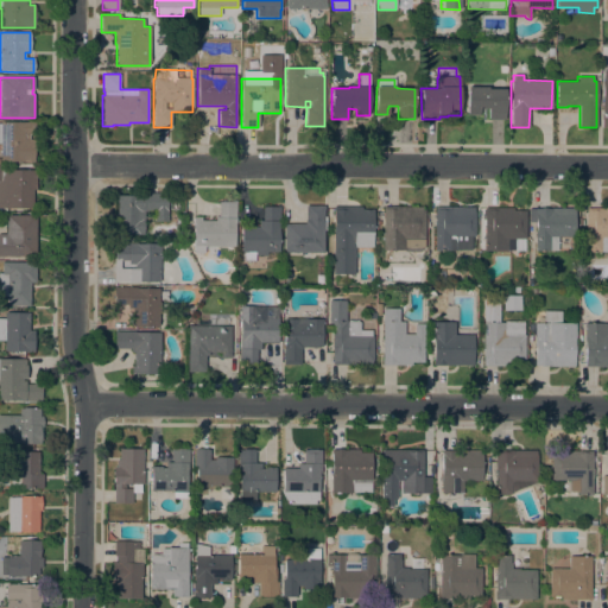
[(487,87),(487,89),(505,89),(505,120),(488,120),(488,109),(479,109),(479,115),(467,115),(467,87),(487,87)]
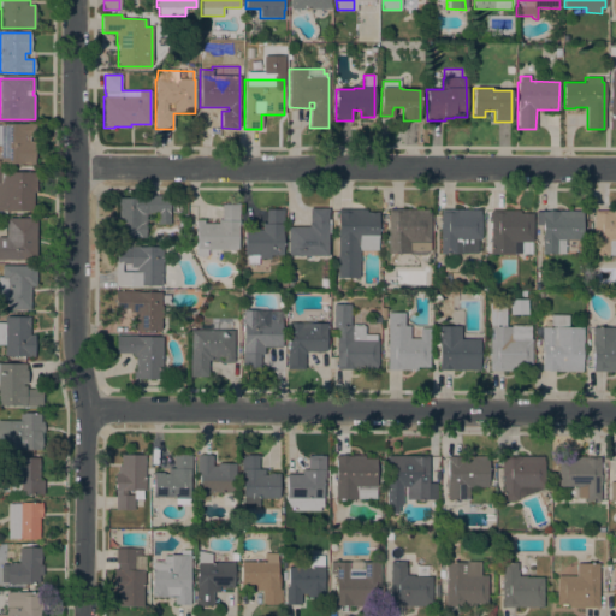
[(0,164),(0,123),(35,124),(35,164),(0,164)]
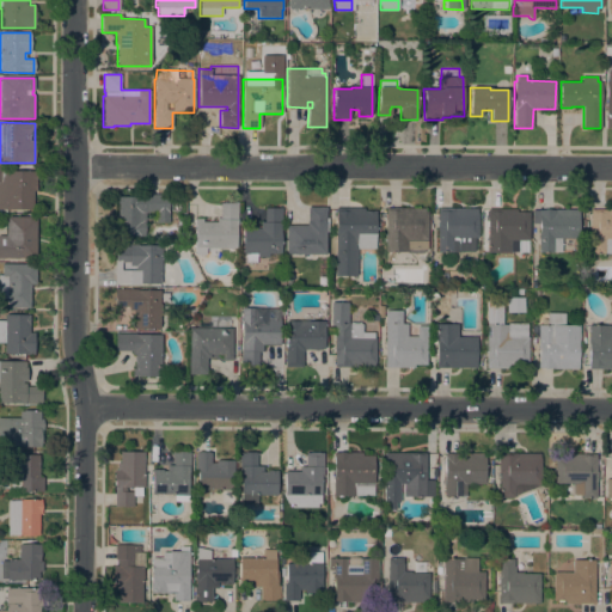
[(0,171),(36,171),(36,190),(34,190),(34,208),(0,208),(0,171)]
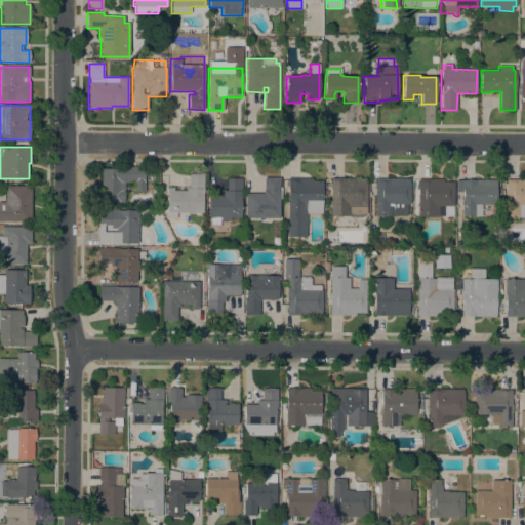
[(145,167),(145,191),(133,191),(133,183),(124,183),(124,202),(101,201),(101,168),(123,169),(123,167),(145,167)]
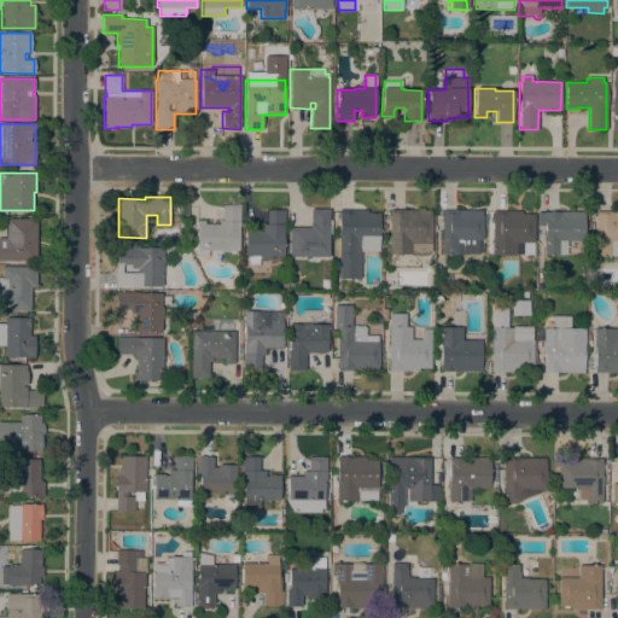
[(197,221),(204,221),(204,225),(219,225),(219,221),(222,221),(222,205),(240,205),(240,227),(238,227),(238,251),(222,250),(222,260),(207,258),(207,257),(196,257),(197,221)]
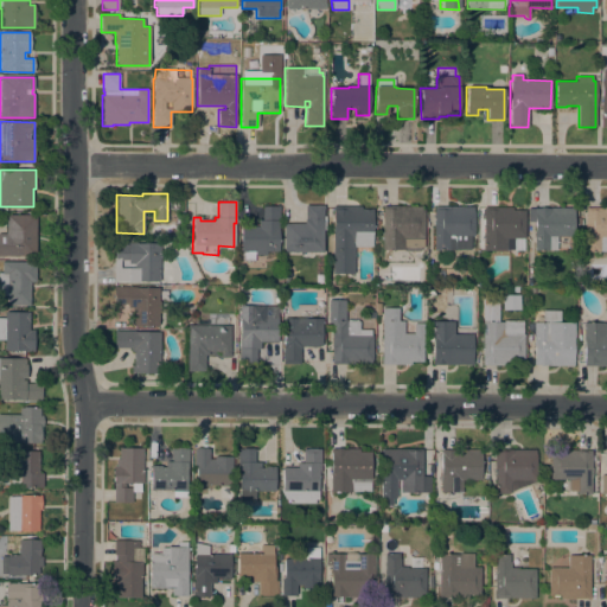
[(283,253),(283,224),(304,224),(304,221),(306,221),(306,205),(324,205),(324,209),(323,209),(324,217),(325,217),(325,230),(323,230),(323,253),(283,253)]
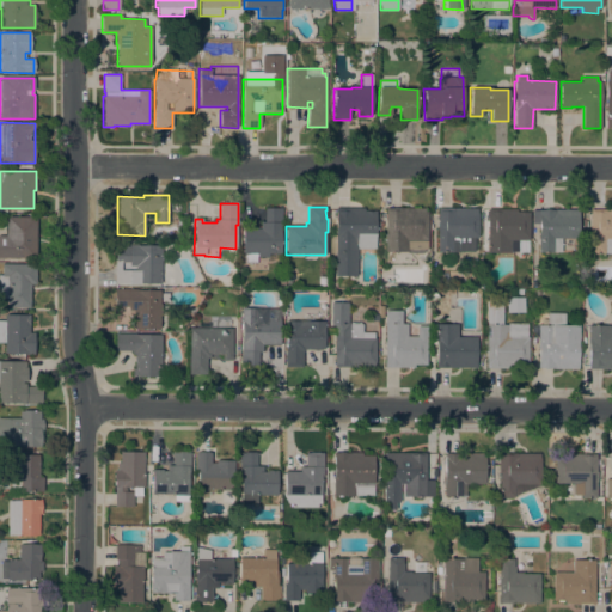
[(282,230),(281,230),(281,254),(267,254),(267,257),(256,257),(256,263),(243,263),(243,228),(261,228),(261,222),(264,222),(264,208),(282,209),(282,230)]
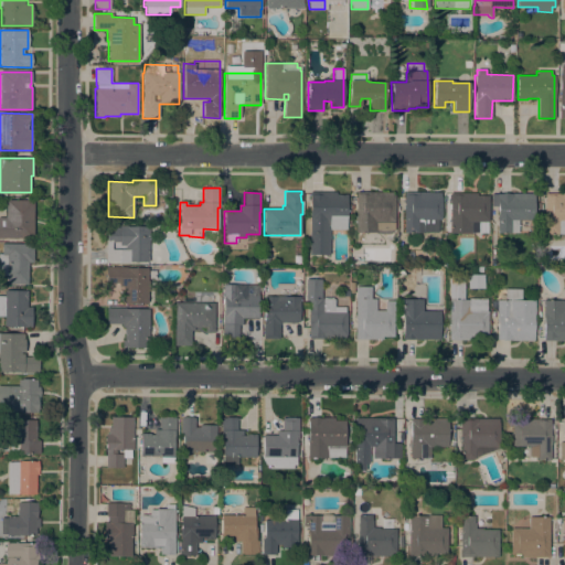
[(310,192),(336,192),(336,195),(347,195),(347,230),(329,230),(329,255),(309,255),(310,192)]
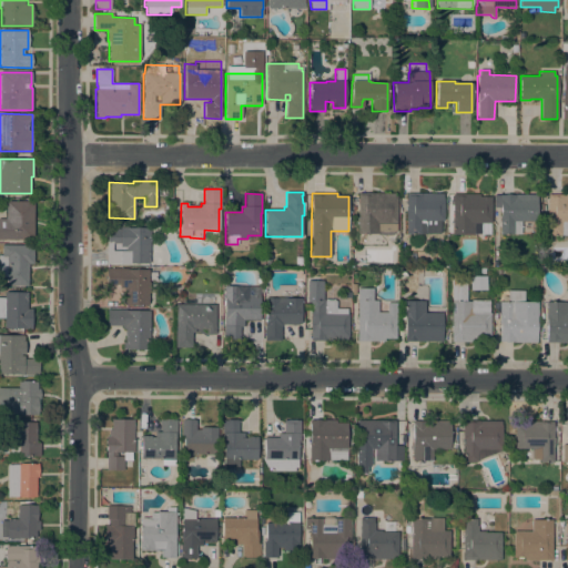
[(392,235),(377,235),(377,234),(357,233),(358,193),(394,194),(394,196),(397,196),(396,232),(392,235)]
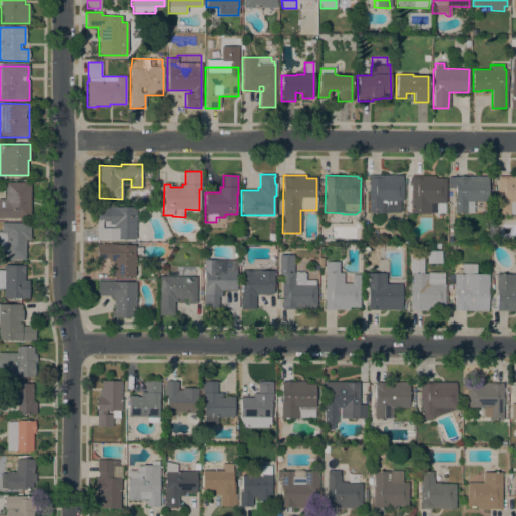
[(369,176),(403,176),(403,201),(400,201),(400,213),(369,213),(369,176)]
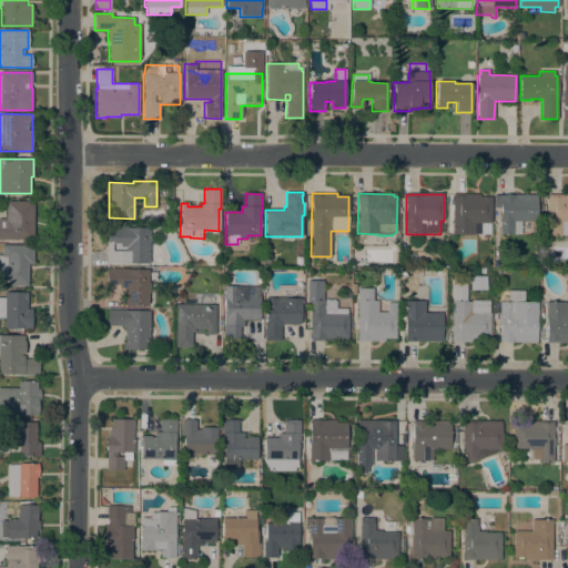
[(452,234),(453,194),(479,194),(479,196),(490,196),(490,223),(474,223),(473,234),(452,234)]
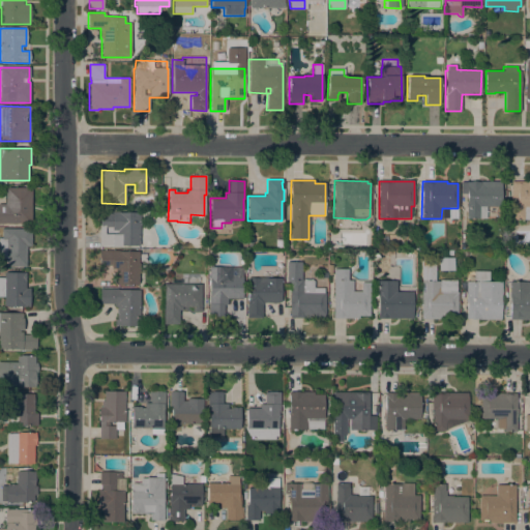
[(501,206),(486,206),(486,218),(466,218),(466,182),(480,182),(480,181),(501,181),(501,206)]
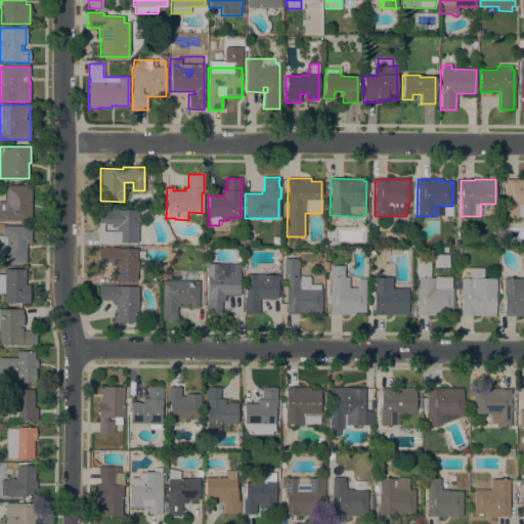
[(523,179),(523,219),(517,219),(517,217),(505,217),(505,179),(523,179)]
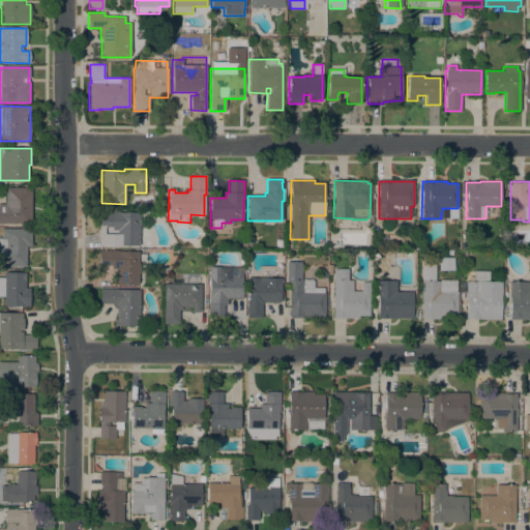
[(0,204),(5,204),(6,187),(31,188),(31,224),(0,224),(0,204)]
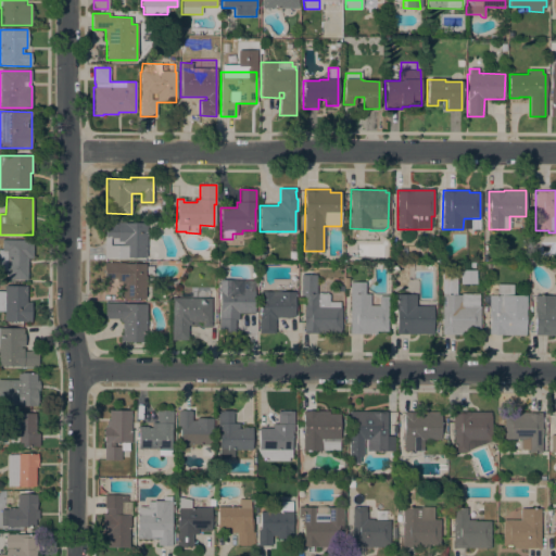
[(104,258),(104,237),(105,222),(125,222),(125,224),(147,224),(147,257),(127,257),(127,258),(104,258)]
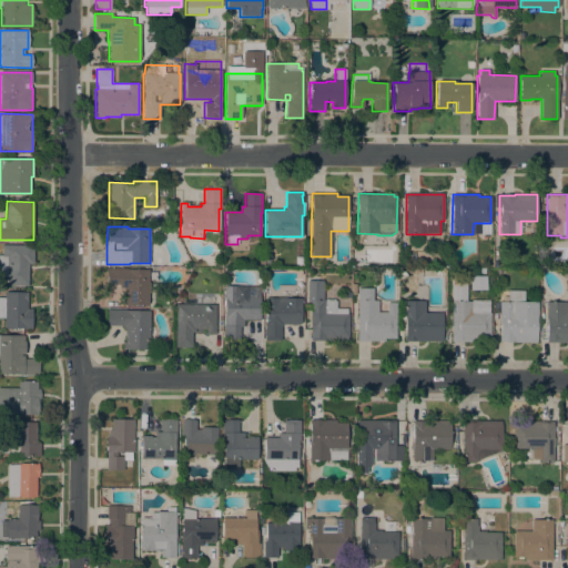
[(33,245),(33,264),(28,264),(28,285),(7,285),(7,277),(0,277),(0,255),(1,255),(1,245),(33,245)]
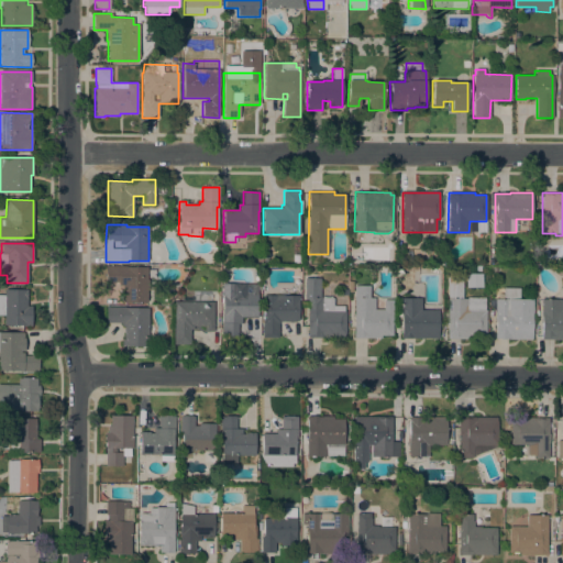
[(147,301),(124,301),(124,290),(122,290),(122,286),(118,286),(118,282),(105,282),(106,266),(125,266),(125,267),(147,267),(147,301)]
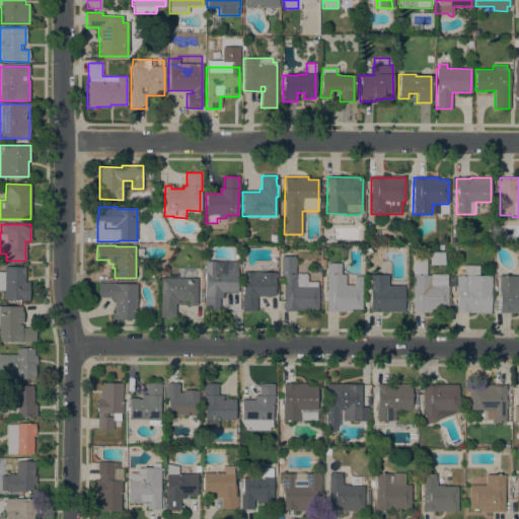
[(444,266),(429,266),(429,252),(444,252),(444,266)]
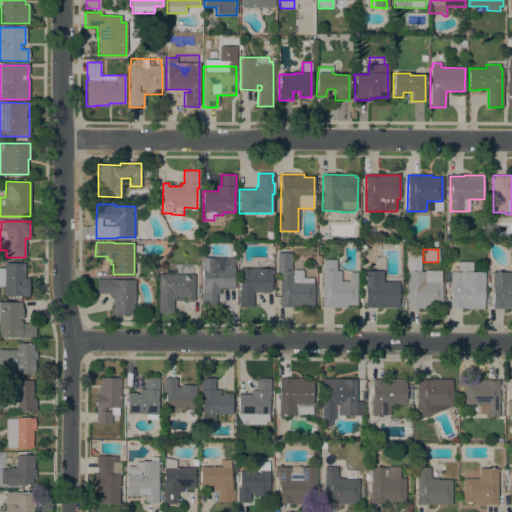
[(313,307),(279,307),(280,272),(277,272),(277,253),(291,253),(291,270),(301,270),(303,272),(303,278),(312,278),(312,283),(314,283),(314,304),(313,304),(313,307)]
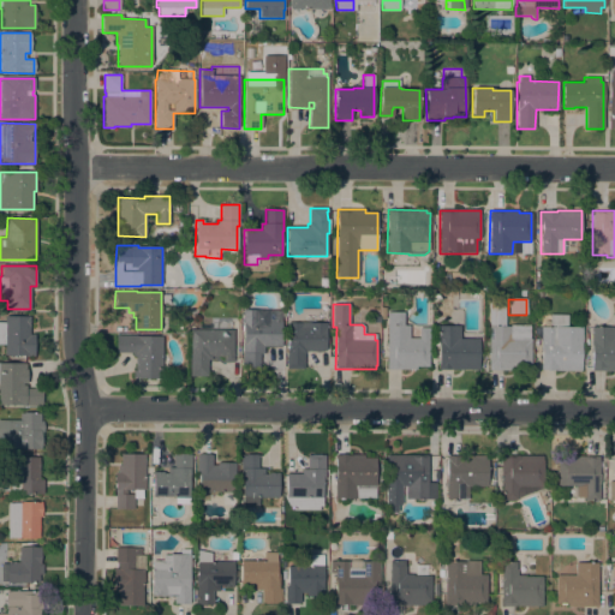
[(505,304),(505,327),(511,327),(511,326),(530,326),(530,339),(531,339),(531,370),(489,370),(489,304),(505,304)]
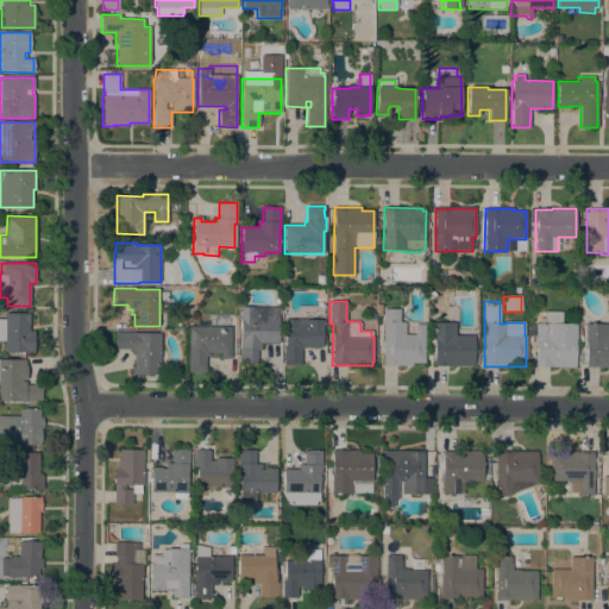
[(278,307),(278,308),(282,308),(282,314),(278,314),(278,343),(261,343),(261,350),(257,350),(257,363),(240,363),(242,320),(240,319),(240,307),(278,307)]
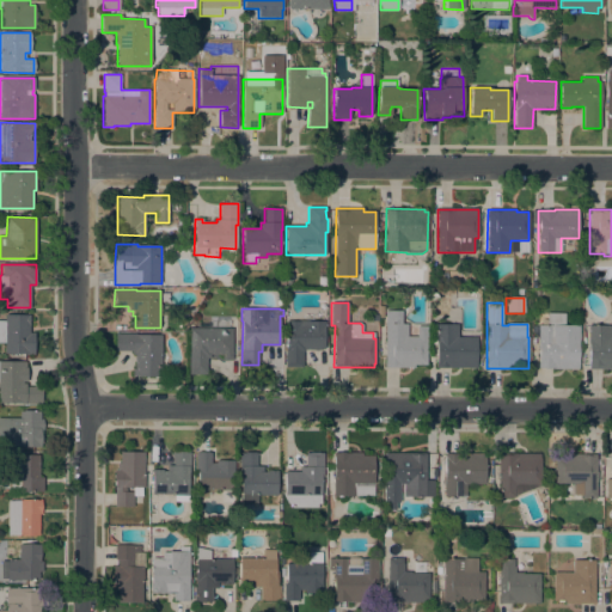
[(402,311),(402,324),(408,324),(408,337),(417,337),(417,326),(427,326),(427,365),(415,365),(415,368),(385,367),(385,311),(402,311)]
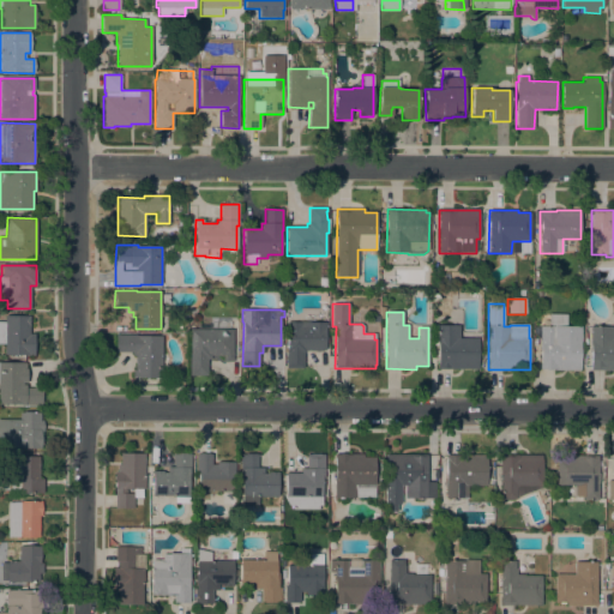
[(548,326),(548,314),(566,314),(566,326),(582,326),(581,343),(579,371),(541,371),(541,353),(540,353),(540,326),(548,326)]
